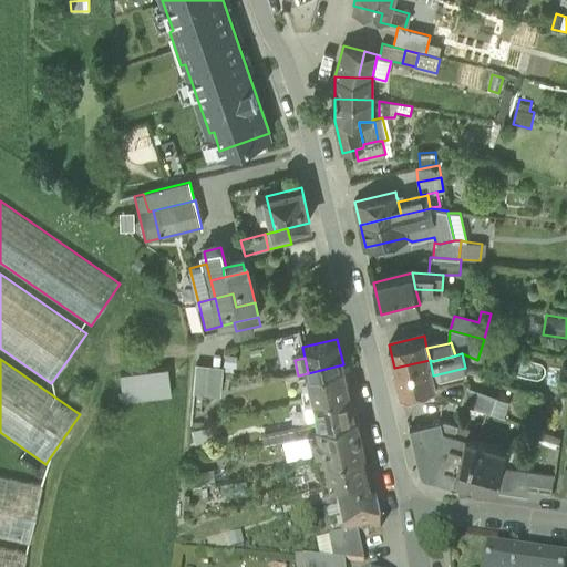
[(433,375),(430,360),(394,368),(400,392),(435,383),(433,375)]
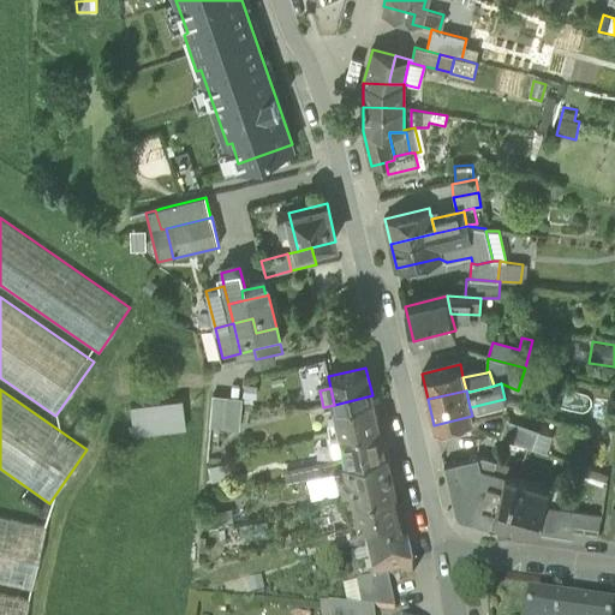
[(338,419),(341,433),(378,424),(372,399),(372,395),(334,405),(338,419)]
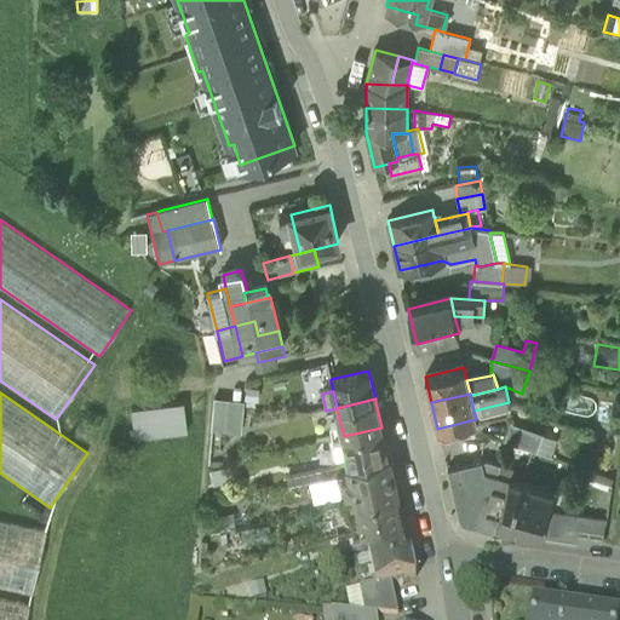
[(212,430),(227,431),(229,401),(214,400),(212,430)]
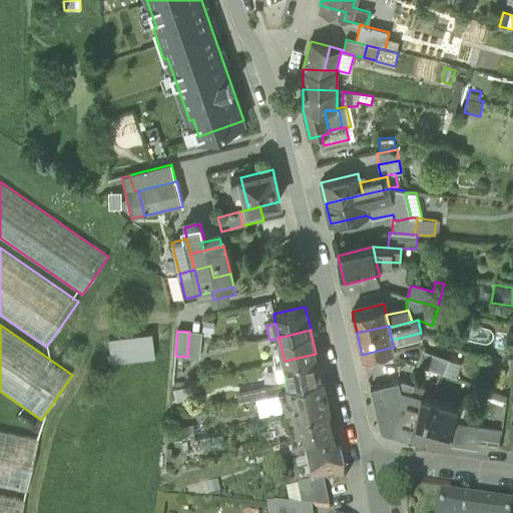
[(193,333),(189,332),(187,357),(199,358),(201,337),(193,336),(193,333)]
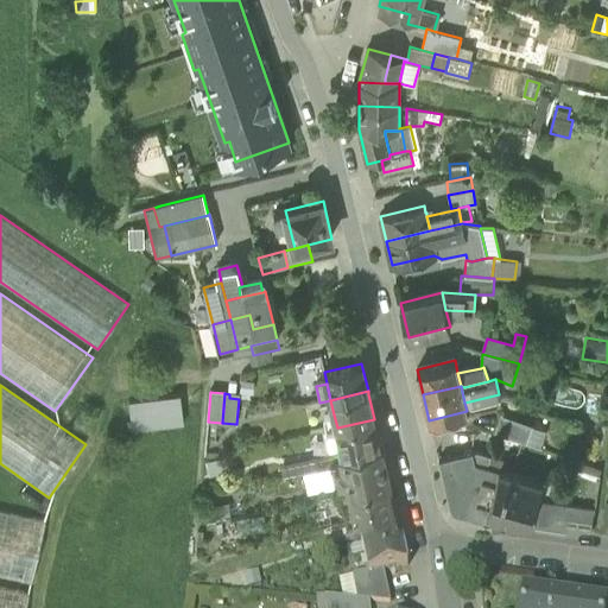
[(464,403),(467,411),(495,405),(499,398),(499,394),(464,403)]
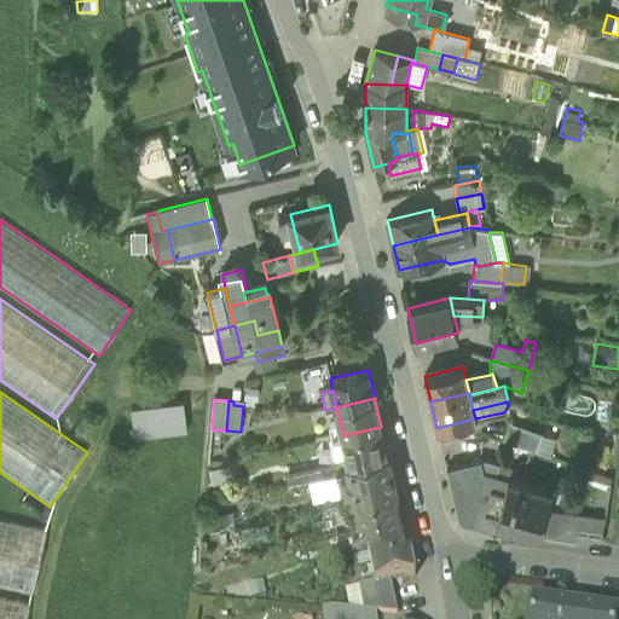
[(134,418),(140,445),(189,434),(184,408),(134,418)]
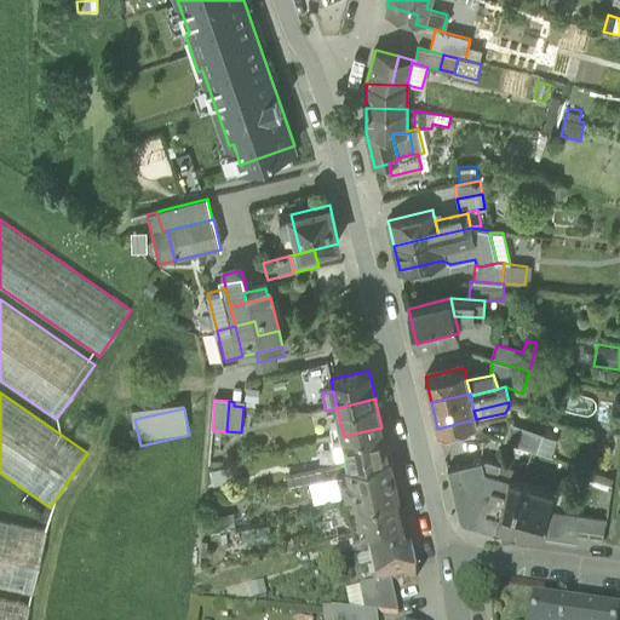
[(344,436),(340,423),(329,424),(333,438),(344,436)]
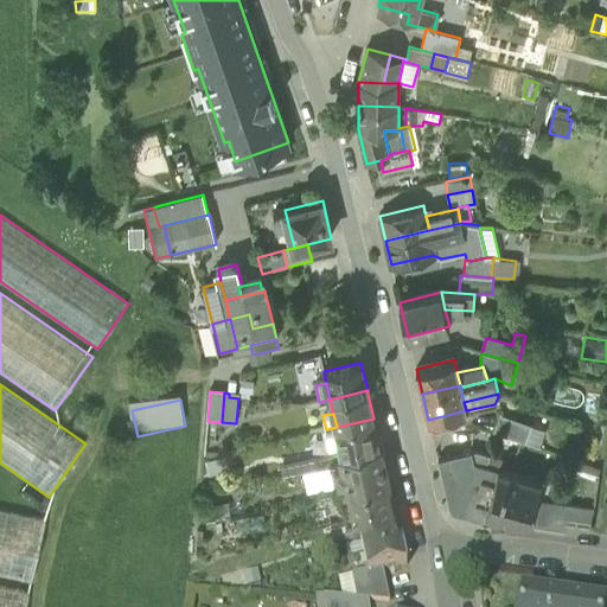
[(508,436),(525,443),(531,426),(499,414),(493,432),(508,436)]
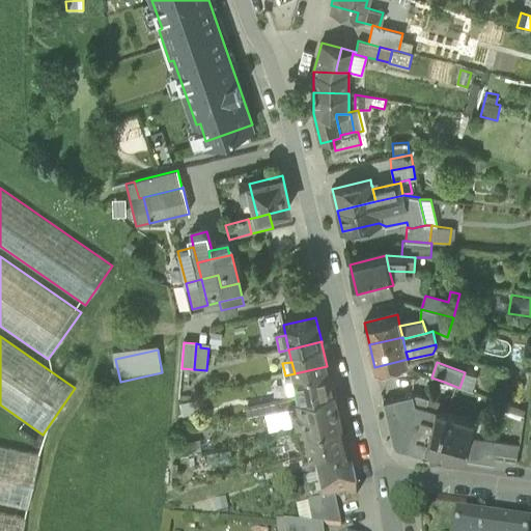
[(295,373),(300,397),(332,390),(327,366),(295,373)]
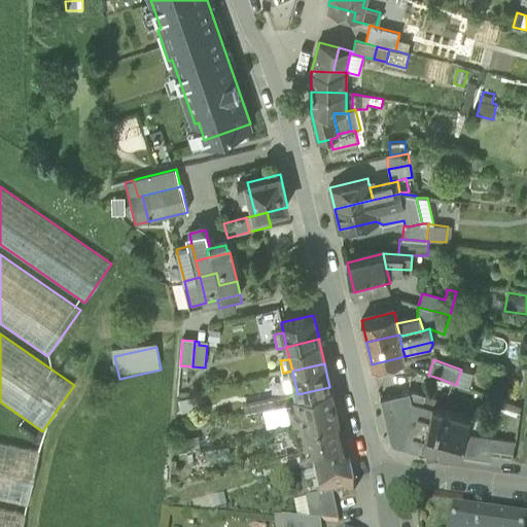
[(461,370),(456,385),(468,389),(473,374),(461,370)]
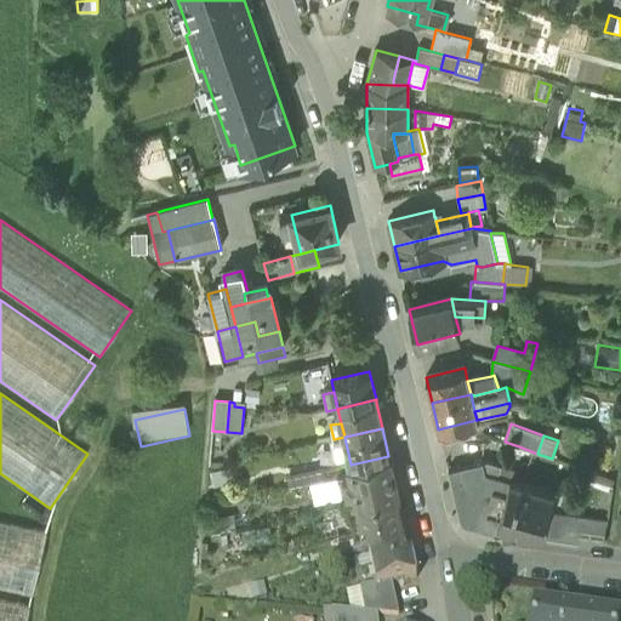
[(351,465),(359,505),(397,496),(399,496),(391,456),(388,456),(351,465)]
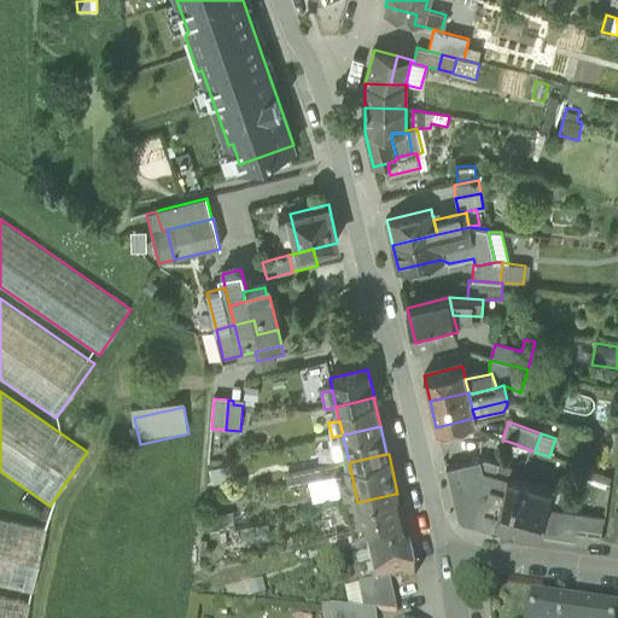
[(496,523),(538,535),(546,508),(552,489),(507,477),(506,477),(494,473),(484,476),(481,460),(452,466),(465,520),(495,529),(496,523)]
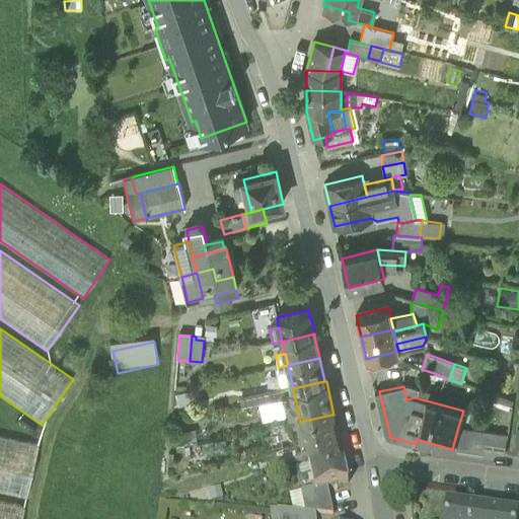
[(270,389),(240,394),(241,404),(272,400),(270,389)]
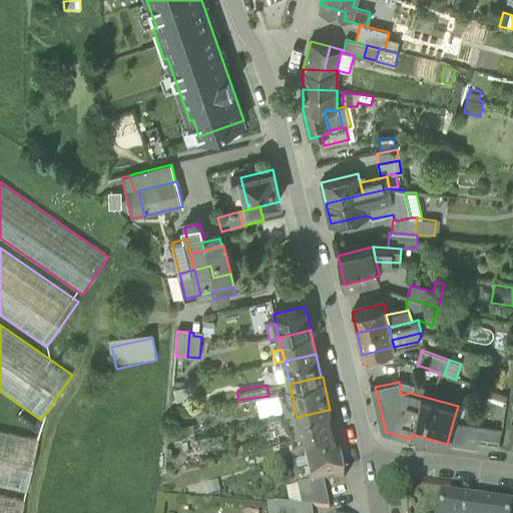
[(506,397),(488,390),(484,399),(497,403),(494,417),(503,419),(506,397)]
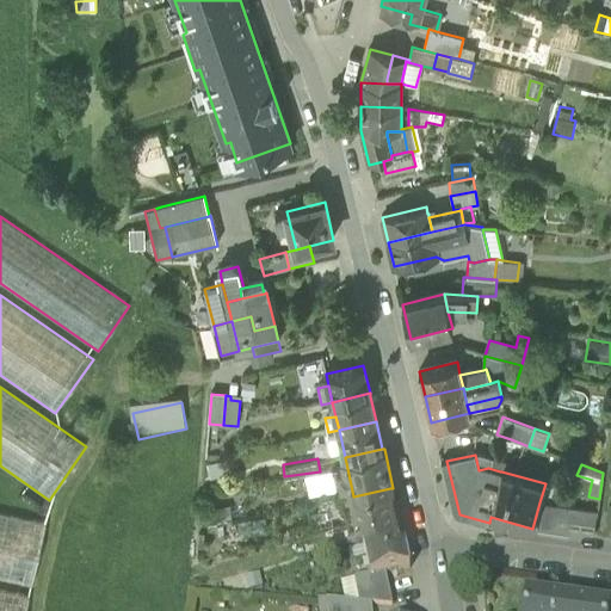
[(312,493),(338,486),(333,468),(307,475),(312,493)]
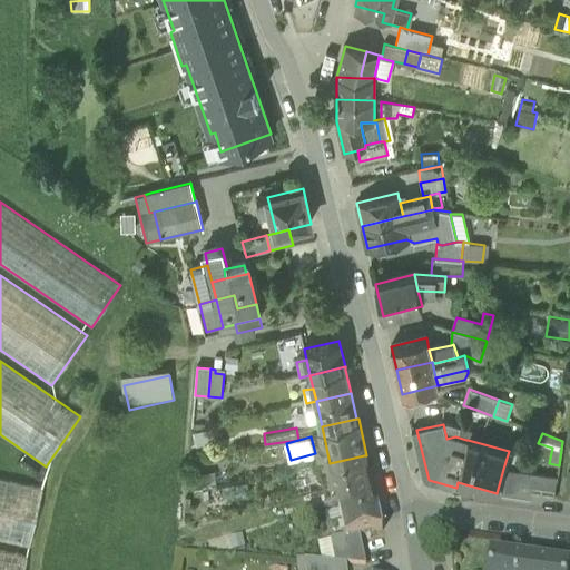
[(330,463),(336,489),(371,482),(364,455),(330,463)]
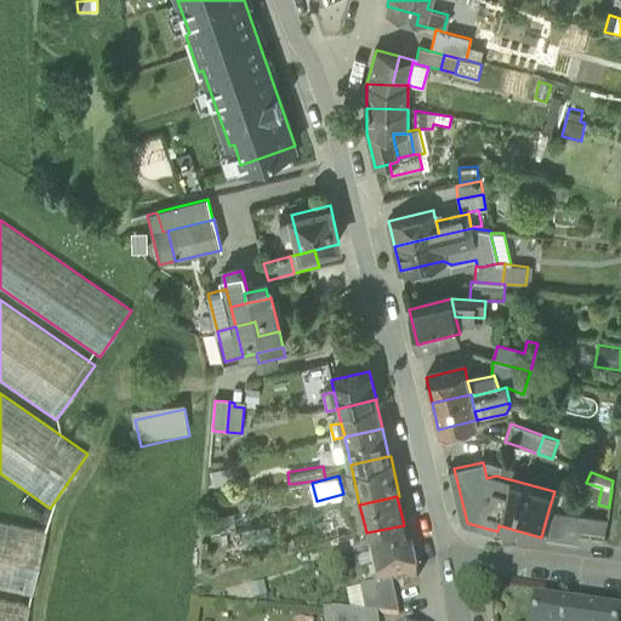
[(541,537),(604,547),(608,519),(548,511),(541,537)]
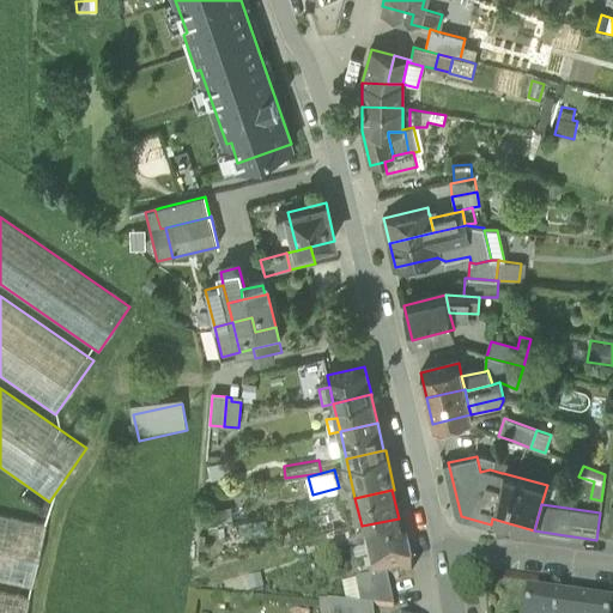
[(0,581),(32,588),(47,525),(0,514),(0,581)]
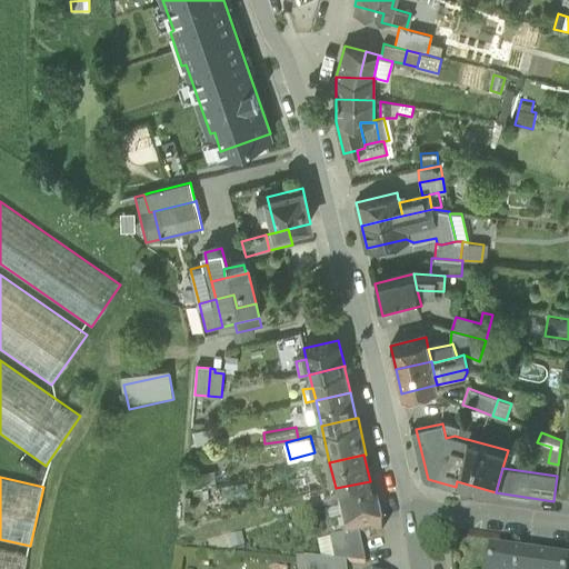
[(336,488),(341,515),(376,507),(375,502),(370,481),(336,488)]
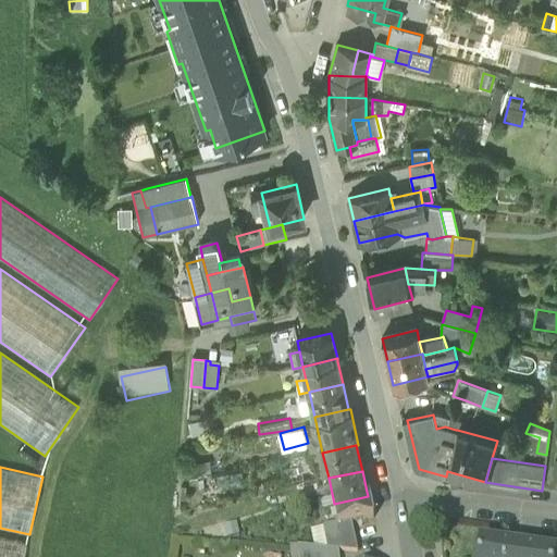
[(368,496),(334,504),(338,523),(339,529),(353,527),(373,521),(368,496)]
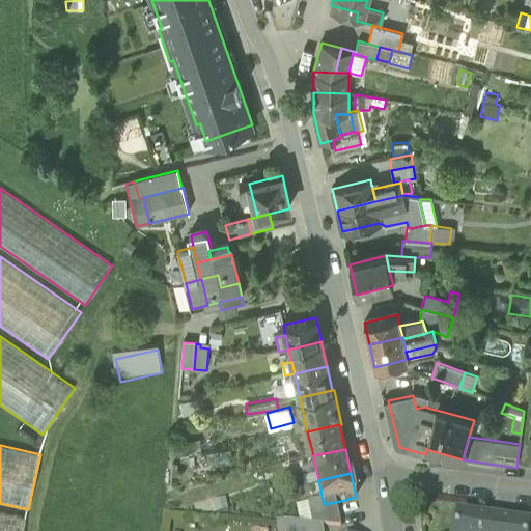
[(309,502),(314,526),(323,527),(343,529),(336,502),(324,504),(323,499),(309,502)]
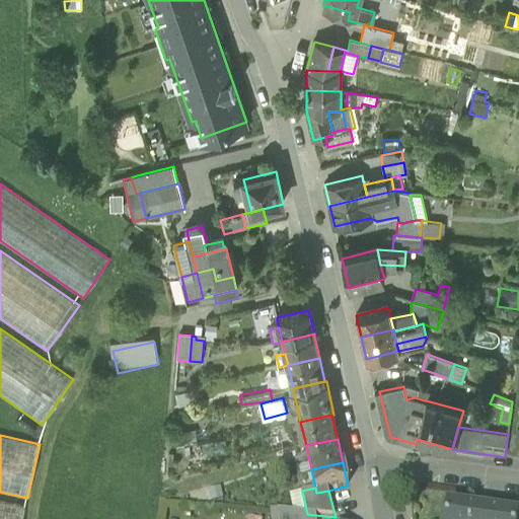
[(0,518),(22,518),(25,506),(0,500),(0,518)]
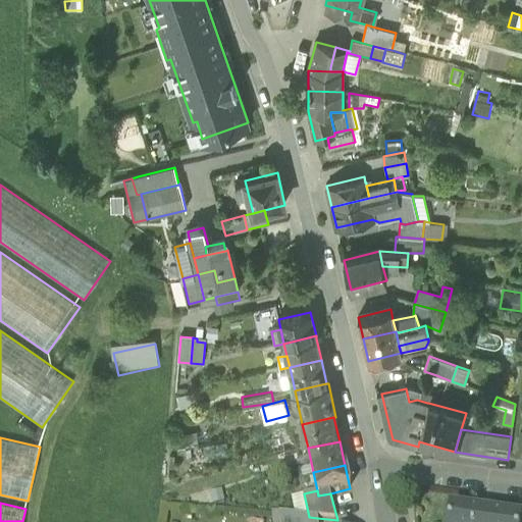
[(521,521),(450,512),(448,521),(521,521)]
